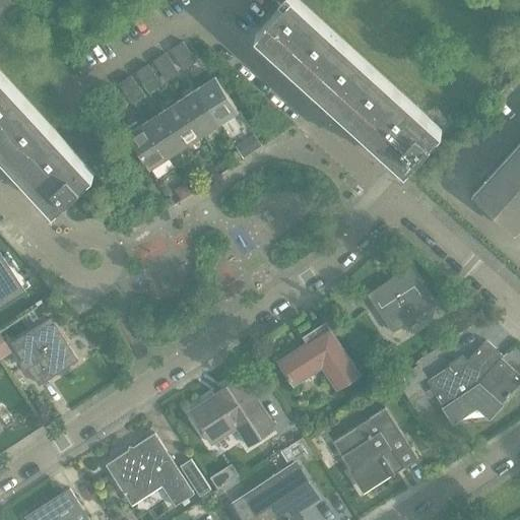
[(442,131),(428,119),(298,0),(287,0),(260,30),(382,143),(379,146),(392,158),(395,155),(408,168),(442,131)]
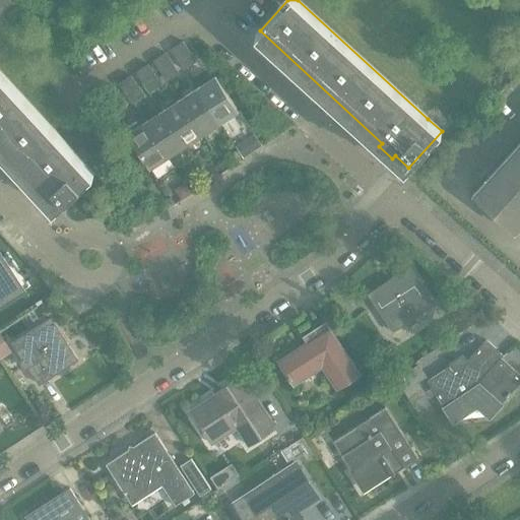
[(199,62),(185,41),(173,50),(187,71),(199,62)]
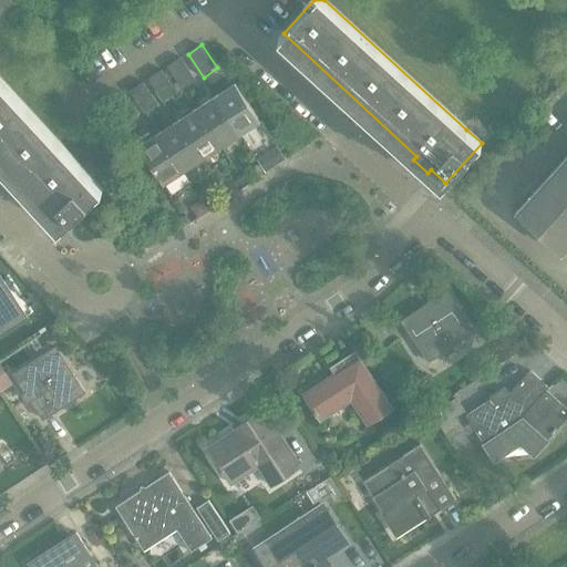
[(198,80),(183,58),(169,66),(184,89),(198,80)]
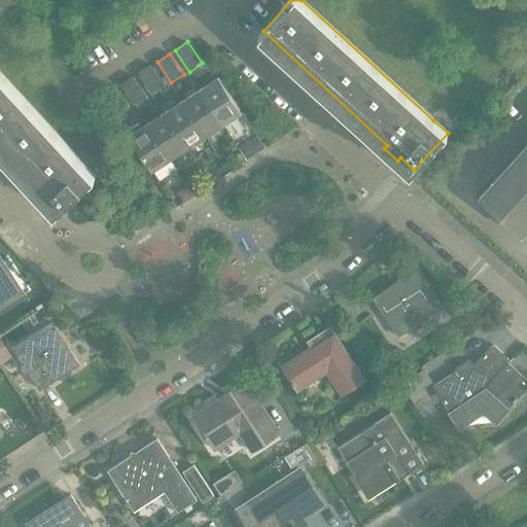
[(166,86),(152,65),(140,73),(153,95),(166,86)]
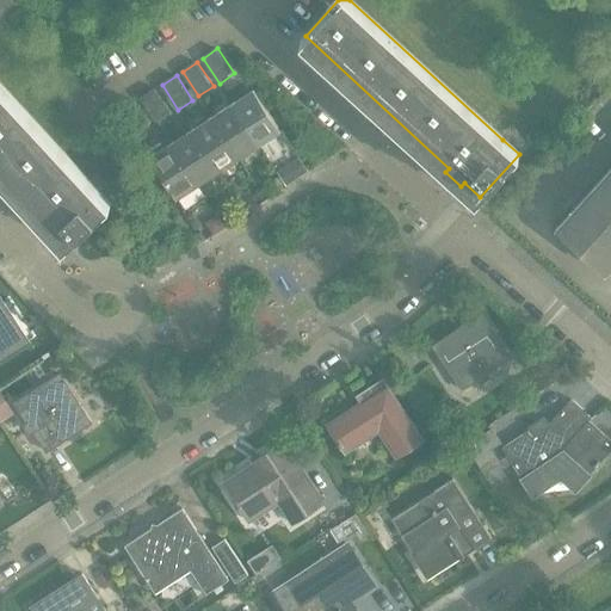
[(112,204),(97,187),(0,81),(0,166),(42,211),(38,215),(53,230),(56,227),(71,242),(112,204)]
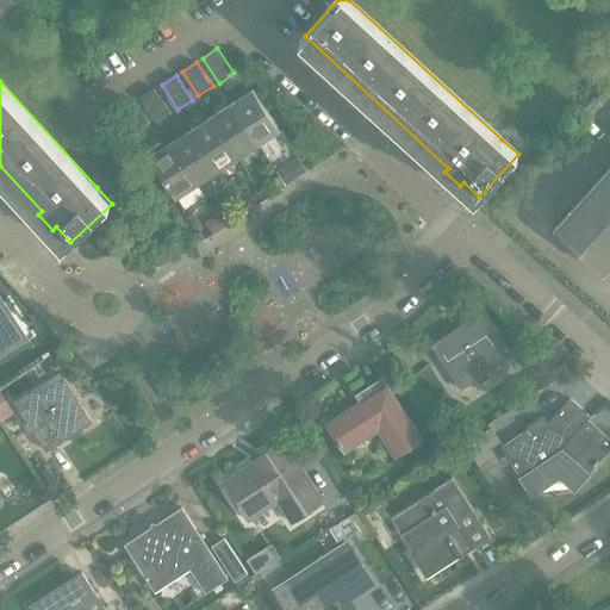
[(172,113),(155,89),(141,98),(157,123),(172,113)]
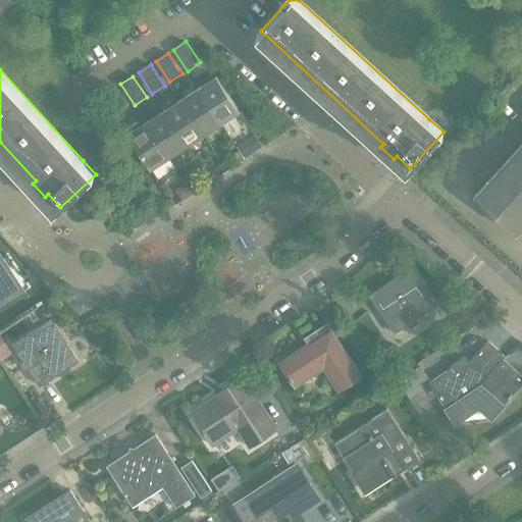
[(218,79),(199,91),(221,124),(241,112),(218,79)]
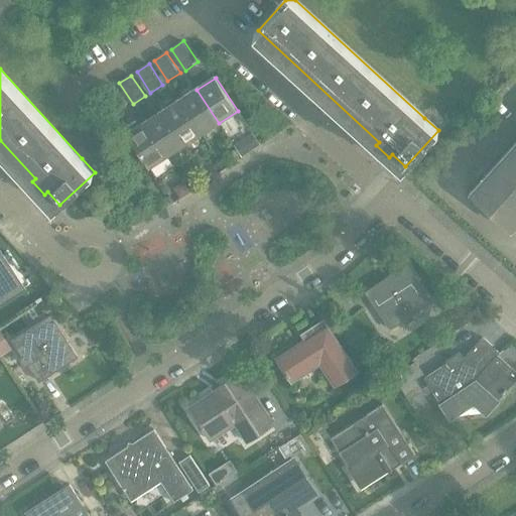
[(128,107),(114,87),(102,94),(115,115),(128,107)]
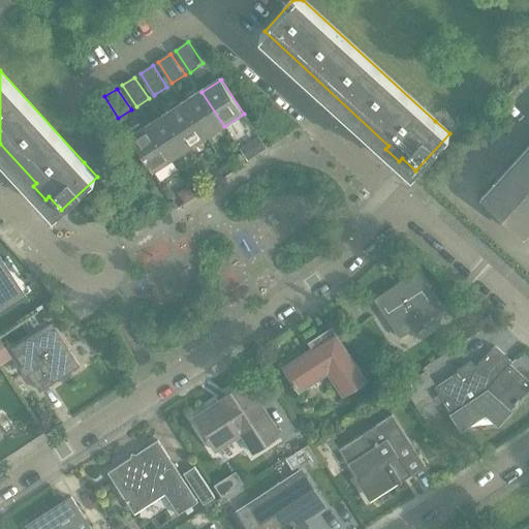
[(201,92),(185,103),(207,138),(224,126),(201,92)]
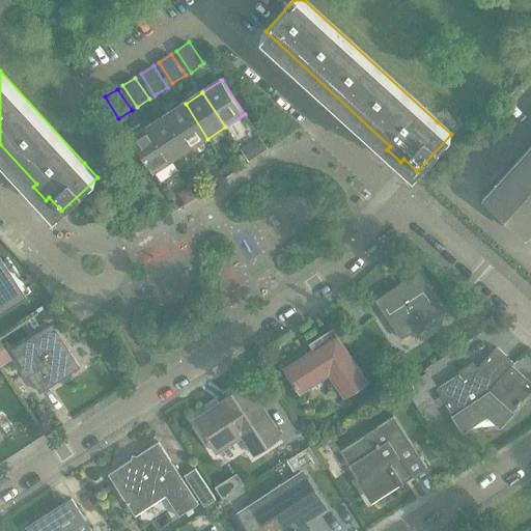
[(207,139),(186,104),(168,115),(190,150),(207,139)]
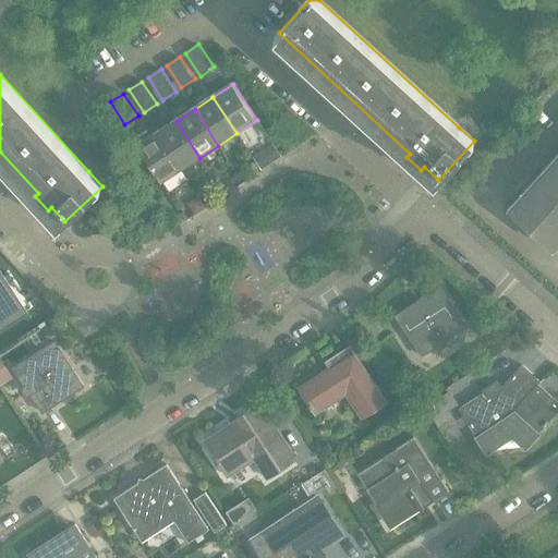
[(177,121),(158,133),(182,169),(199,158),(177,121)]
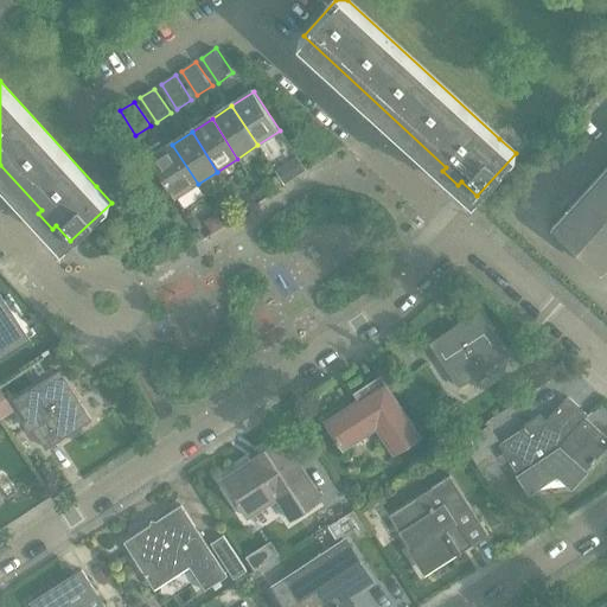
[(177,198),(198,184),(172,145),(151,158),(177,198)]
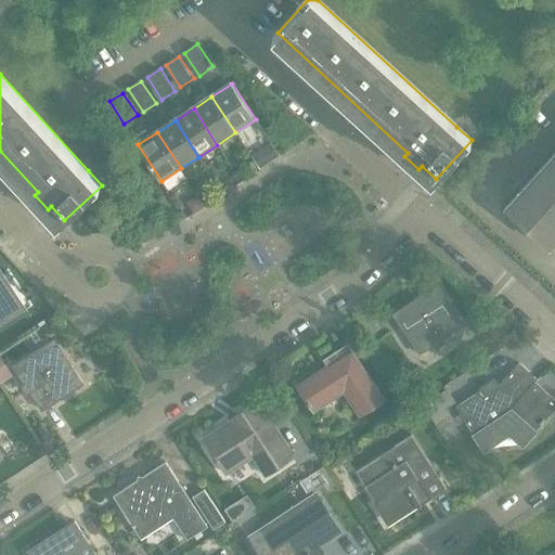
[(554,164),(530,192),(515,208),(551,240),(554,235),(554,164)]
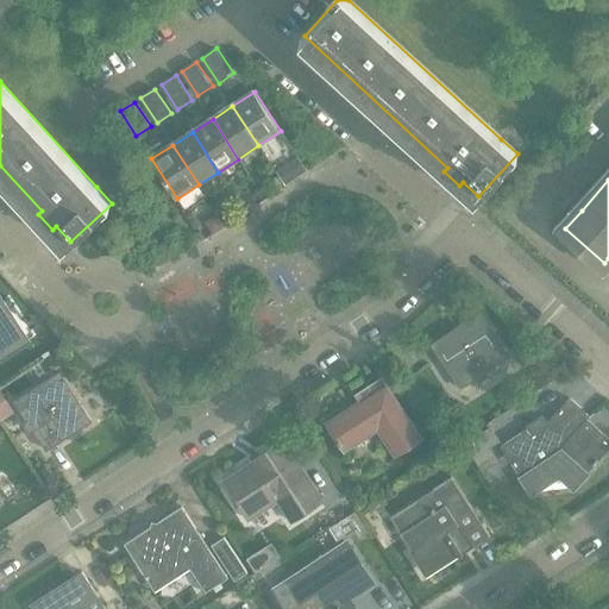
[(0,307),(0,352),(20,339),(0,307)]
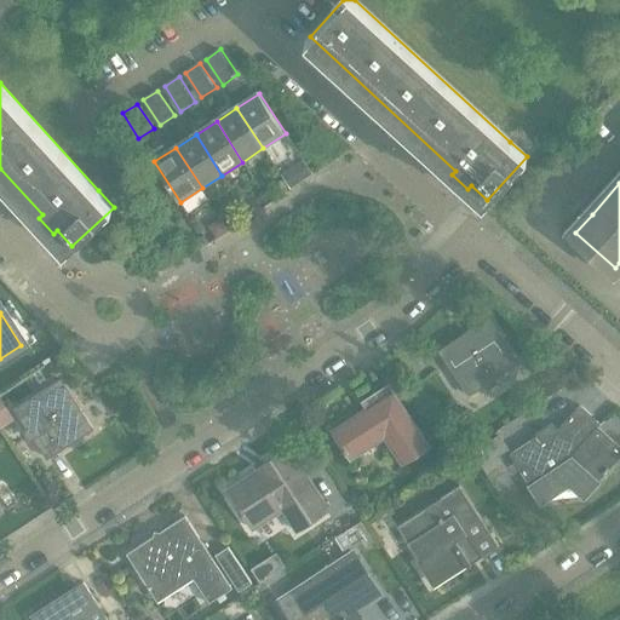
[(489,320),(438,352),(468,396),(518,363),(489,320)]
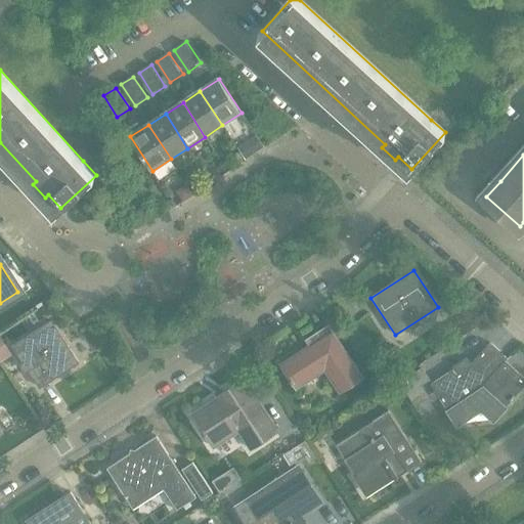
[(52,321),(13,346),(41,388),(80,363),(52,321)]
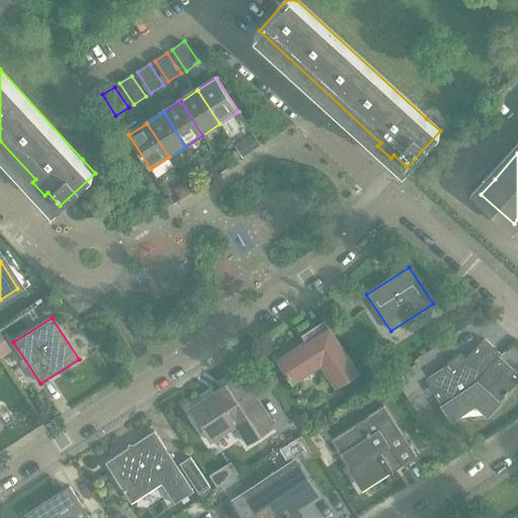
[(307,342),(277,360),(292,384),(321,365),(336,389),(359,373),(325,322),(303,337),(307,342)]
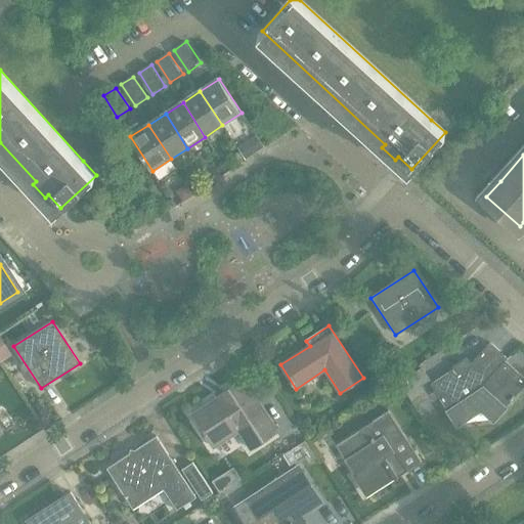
[(1,336),(0,336),(0,359),(11,353),(1,336)]
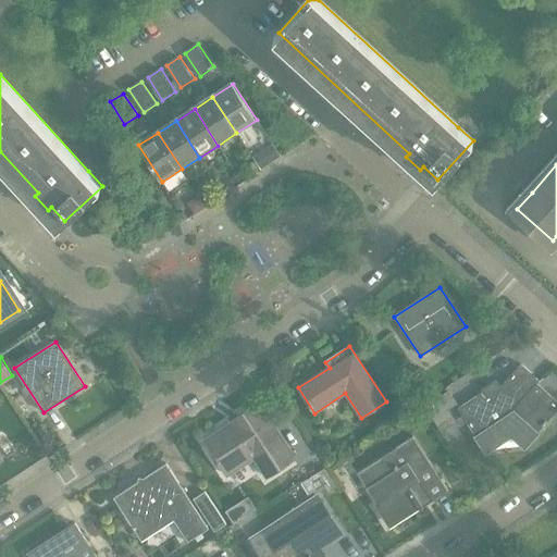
[(484,392),(458,409),(477,437),(504,420),(503,418),(511,411),(537,435),(556,412),(556,400),(539,384),(541,382),(521,364),(502,386),(496,381),(483,390),(484,392)]
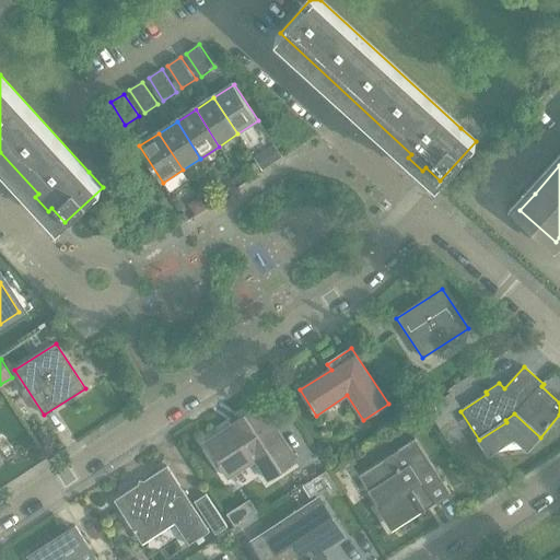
[(232,426),(205,444),(225,475),(253,457),(268,480),(294,463),(259,407),(232,424),(232,426)]
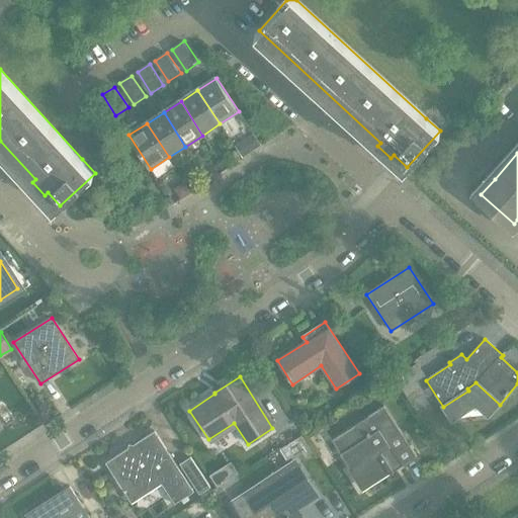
[(369,416),(332,440),(332,441),(336,438),(344,450),(340,453),(361,486),(386,468),(391,475),(395,472),(394,471),(417,456),(383,405),(368,415),(369,416)]
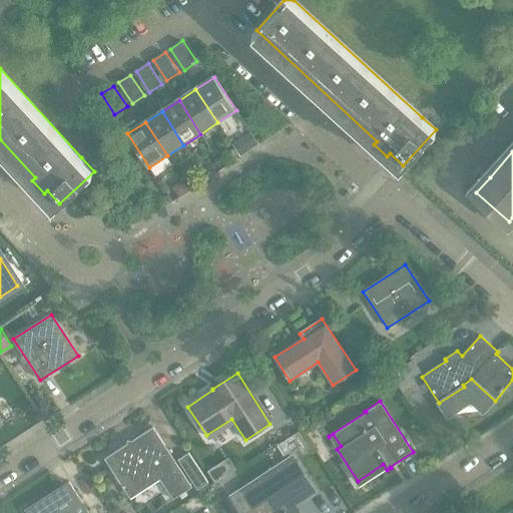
[(105,459),(128,496),(149,482),(151,484),(163,476),(176,497),(173,499),(173,500),(192,487),(153,428),(105,459)]
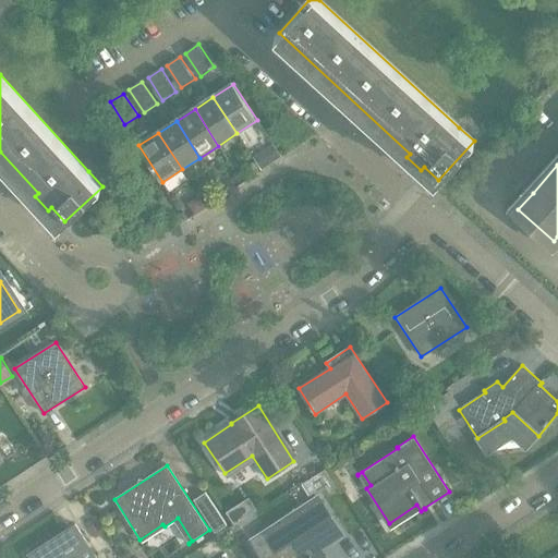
[(206,493),(194,500),(216,533),(228,525),(206,493)]
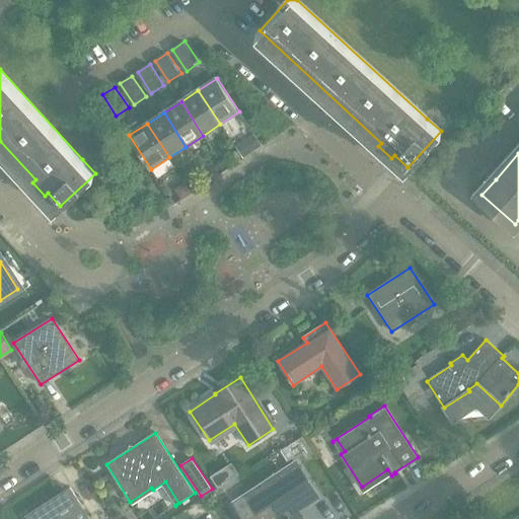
[(295,462),(244,496),(258,518),(290,518),(289,517),(318,498),(295,462)]
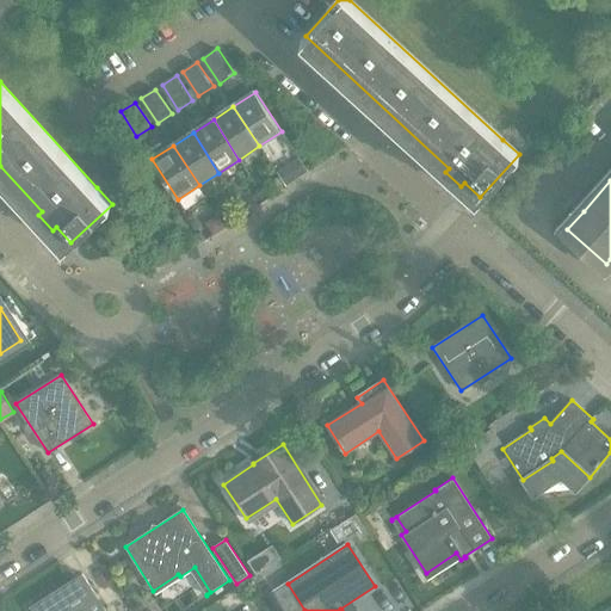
[(107,610),(84,573),(32,608),(34,610),(107,610)]
